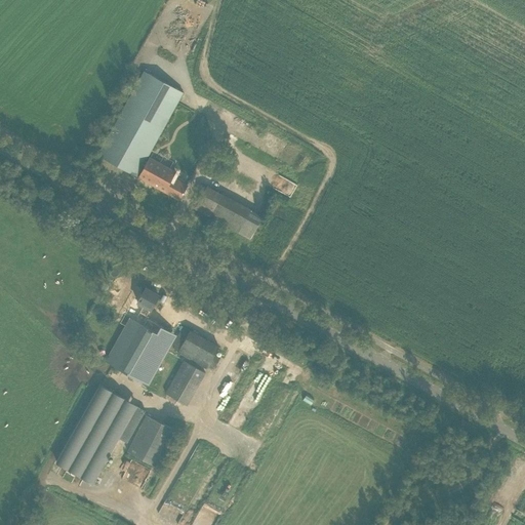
[(97,155),(136,176),(183,92),(144,71),(97,155)]
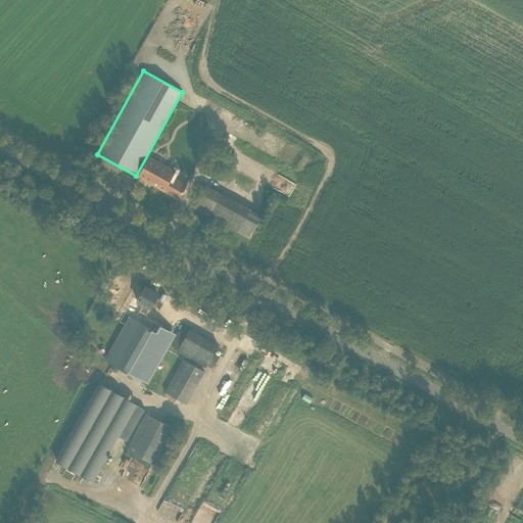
[(187,185),(174,178),(175,175),(174,174),(175,172),(148,156),(137,177),(179,199),(187,185)]
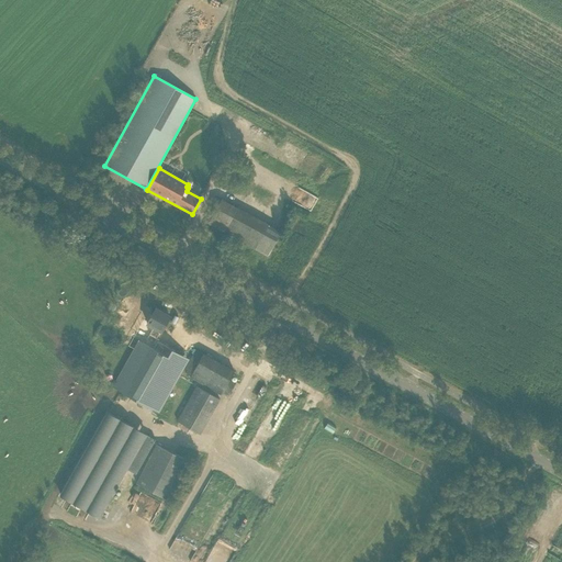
[(217,186),(227,191),(237,172),(226,168),(217,186)]
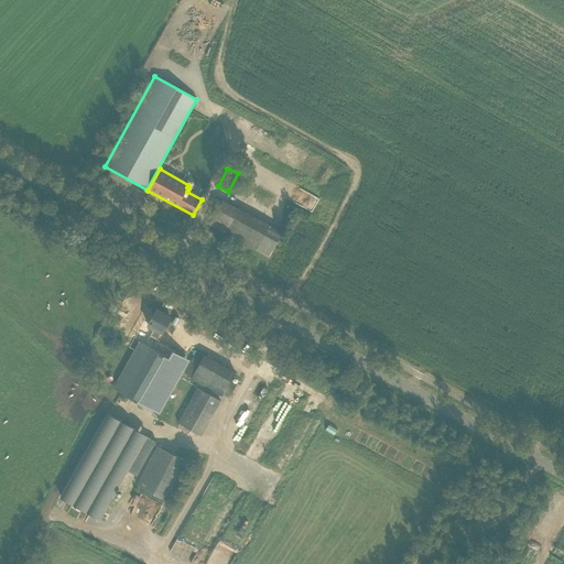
[(208,224),(269,257),(281,234),(221,201),(214,215),(208,224)]
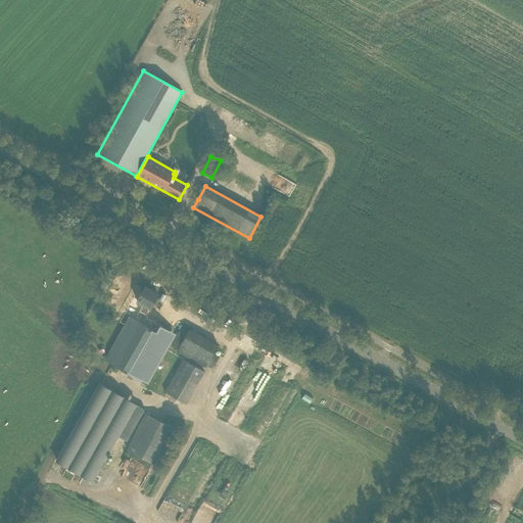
[(128,306),(134,311),(105,360),(147,384),(172,341),(170,337),(159,331),(162,326),(145,317),(158,294),(145,287),(141,293),(137,290),(128,306)]
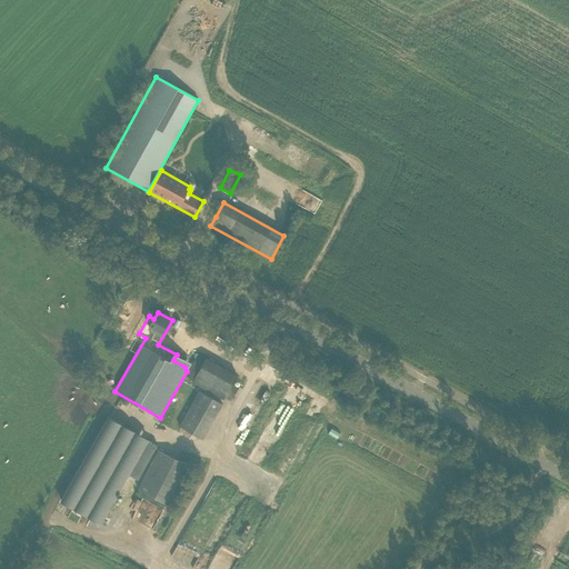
[(198,353),(188,371),(195,375),(190,382),(222,400),(237,376),(198,353)]
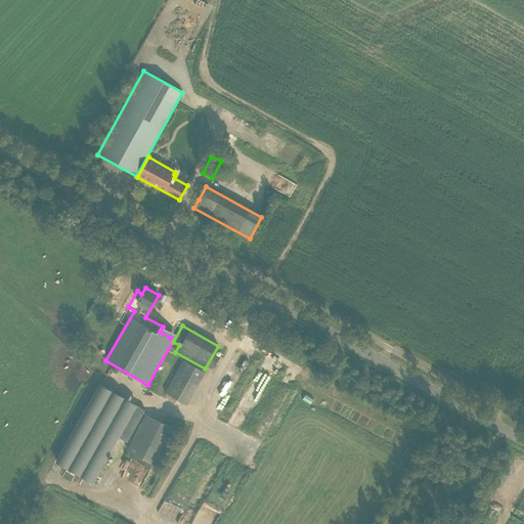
[(165,392),(186,404),(205,372),(183,359),(165,392)]
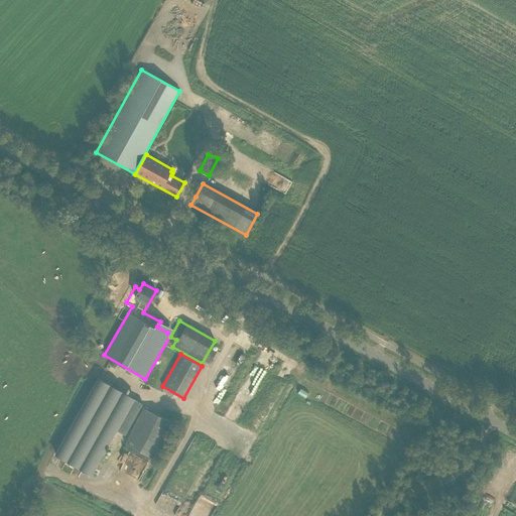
[(60,457),(91,475),(116,430),(124,435),(142,403),(99,379),(72,424),(55,455),(60,457)]
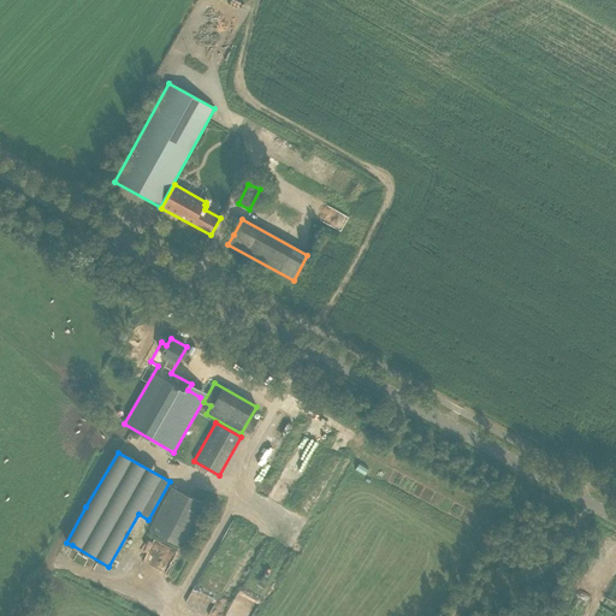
[(149,529),(184,548),(207,505),(171,486),(149,529)]
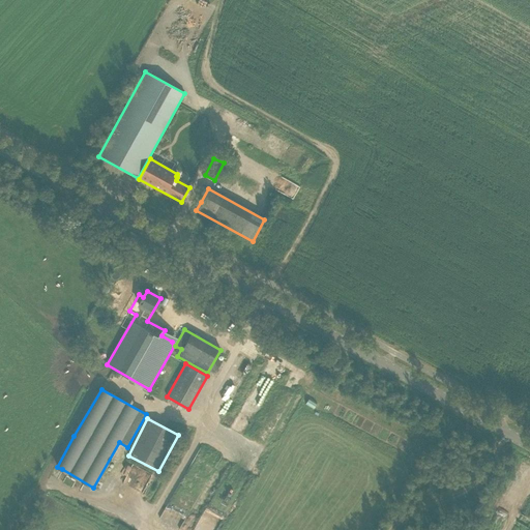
[(180,529),(217,459),(198,448),(160,519),(180,529)]
